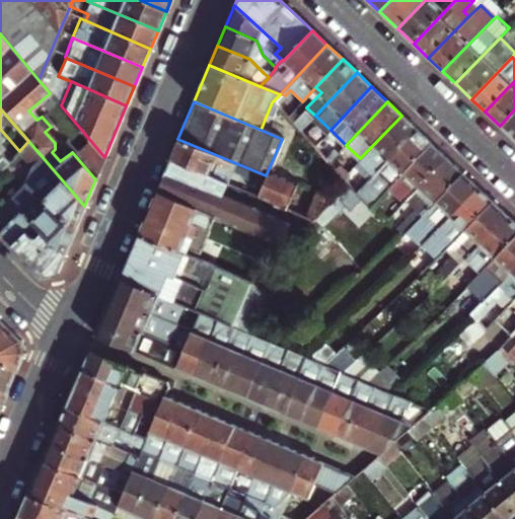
[(514,109),(500,126),(514,140),(514,139),(514,109)]
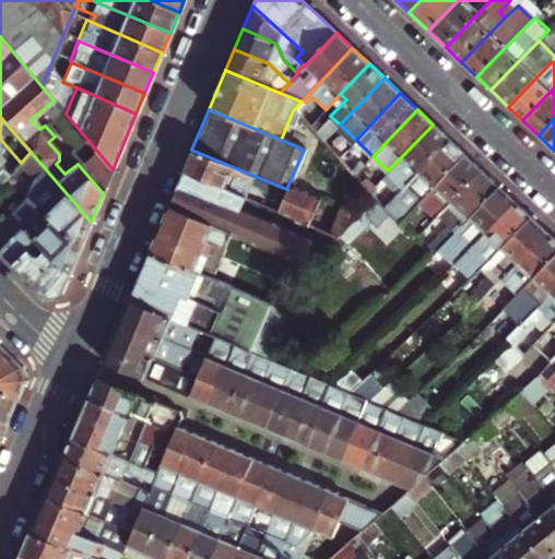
[(388,170),(403,185),(448,139),(433,125),(388,170)]
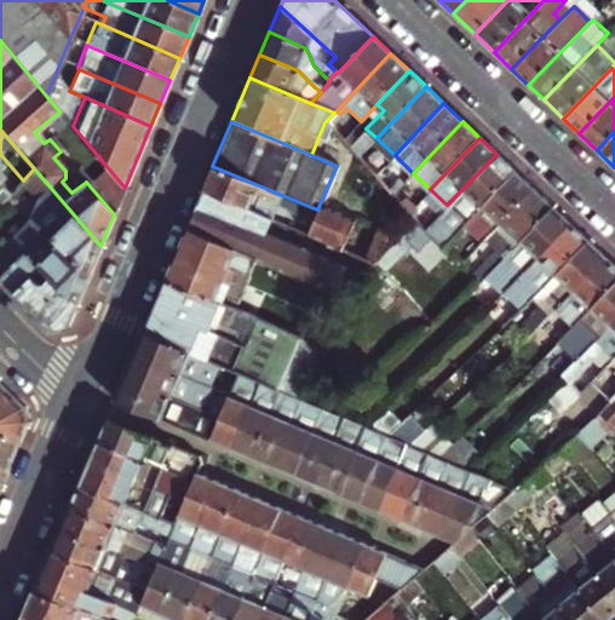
[(449,236),(469,216),(513,170),(496,154),(447,205),(438,213),(432,219),(449,236)]
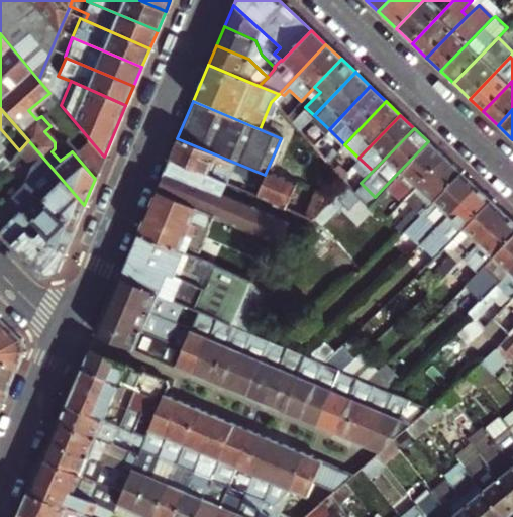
[(60,161),(71,152),(60,138),(55,142),(55,143),(55,148),(52,151),(60,161)]
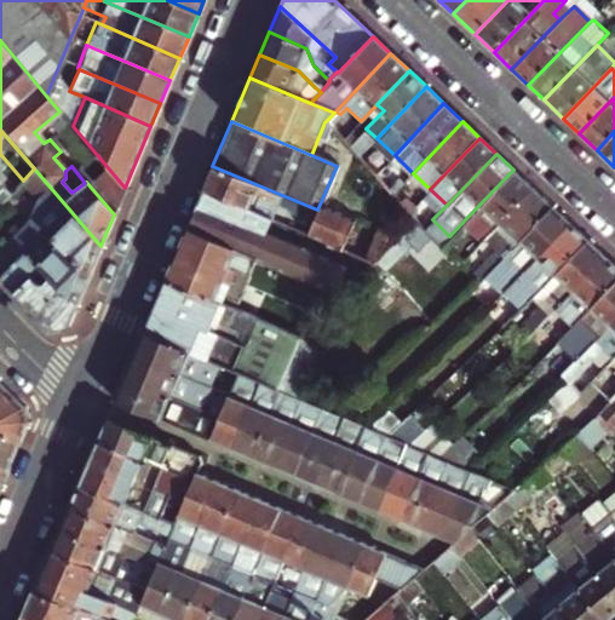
[(276,206),(312,220),(317,210),(212,166),(196,204),(219,213),(224,200),(269,219),(270,219),(276,206)]
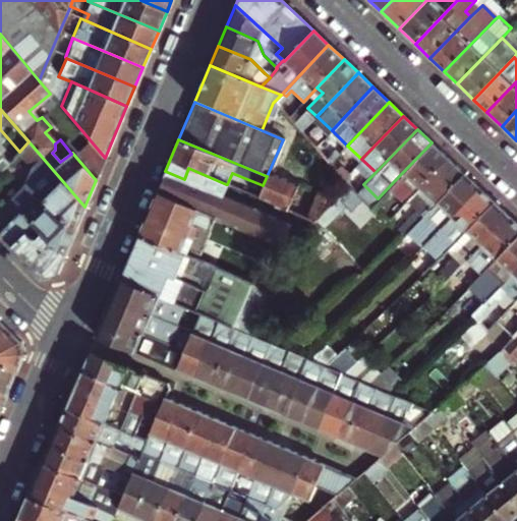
[(74,231),(84,207),(29,141),(19,152),(16,155),(30,170),(22,184),(0,206),(0,234),(39,194),(74,231)]
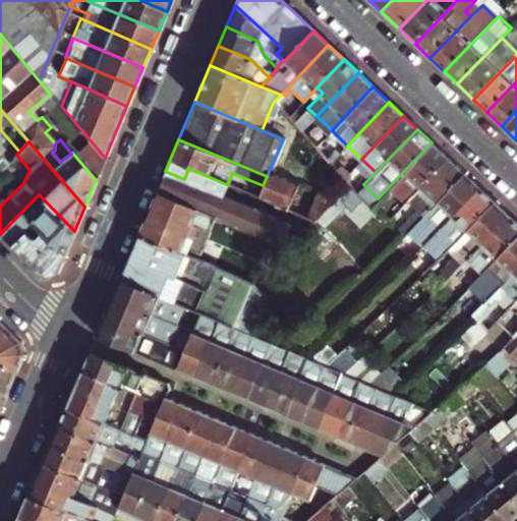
[(408,196),(413,191),(447,157),(432,142),(394,181),(398,185),(408,196)]
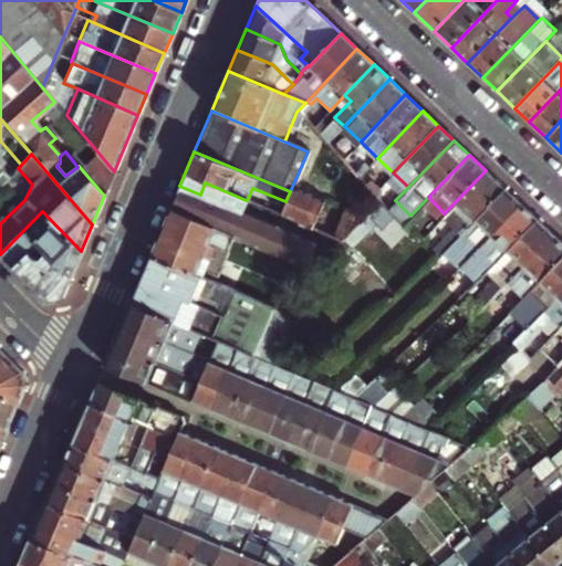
[(449,241),(460,230),(505,188),(486,170),(449,208),(451,210),(456,206),(462,213),(440,237),(447,243),(449,241)]
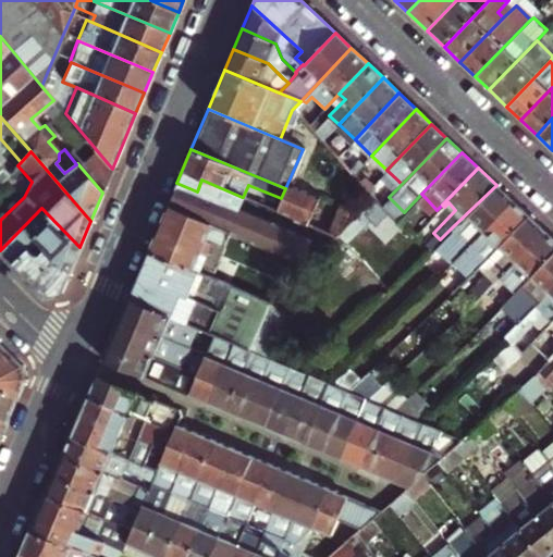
[(394,192),(402,184),(386,170),(379,177),(394,192)]
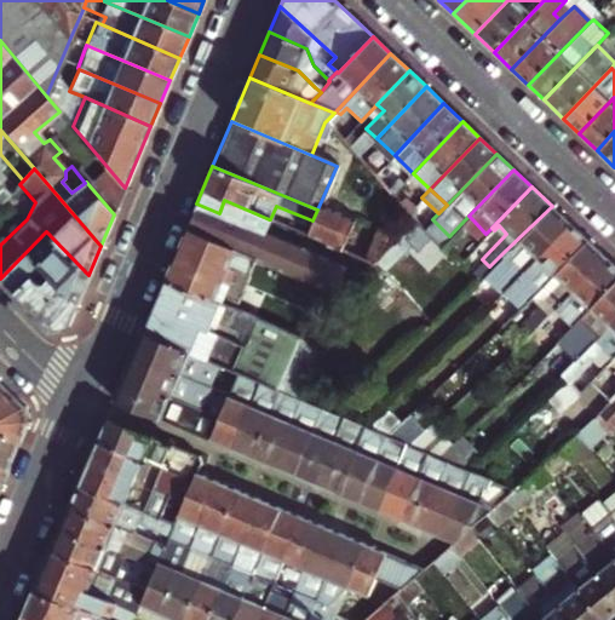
[(335,292),(346,268),(287,244),(264,233),(269,219),(224,200),(219,213),(196,204),(185,229),(335,292)]
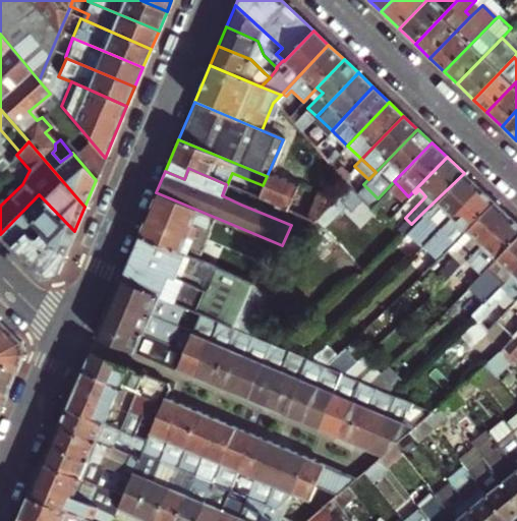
[(22,184),(30,170),(18,180),(22,184)]
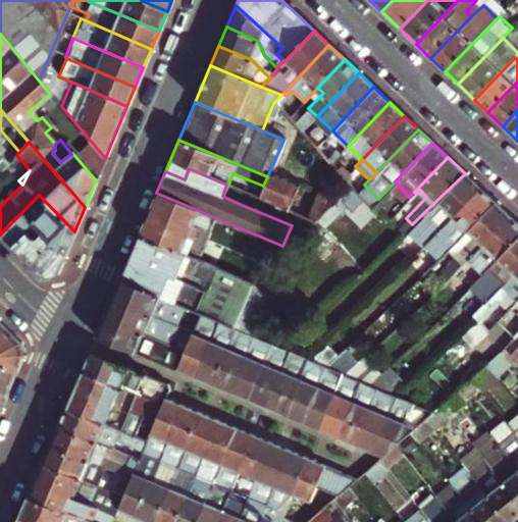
[(247,193),(258,198),(263,186),(232,173),(227,185),(247,193)]
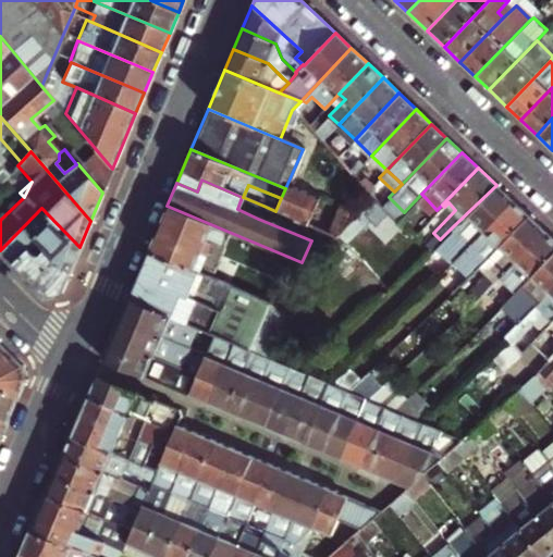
[(455,240),(463,248),(512,200),(496,185),(453,226),(461,235),(455,240)]
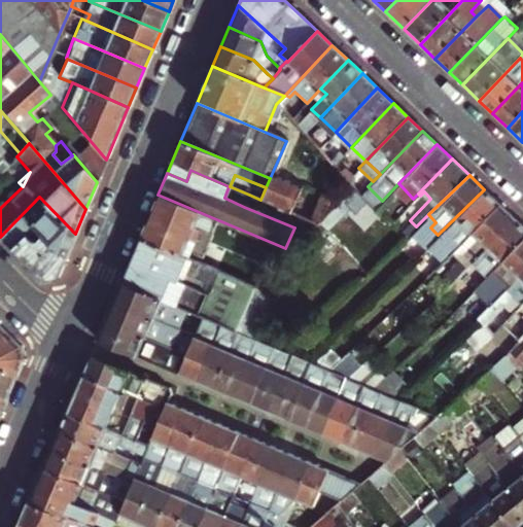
[(295,199),(301,201),(305,194),(270,178),(266,187),(260,200),(289,212),(295,199)]
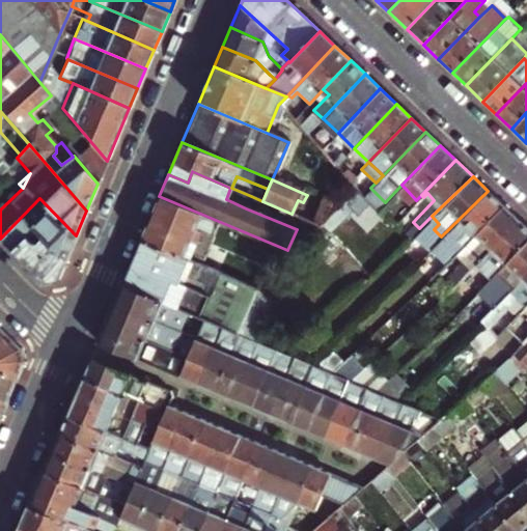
[(226,199),(246,208),(251,196),(231,188),(230,188),(226,199)]
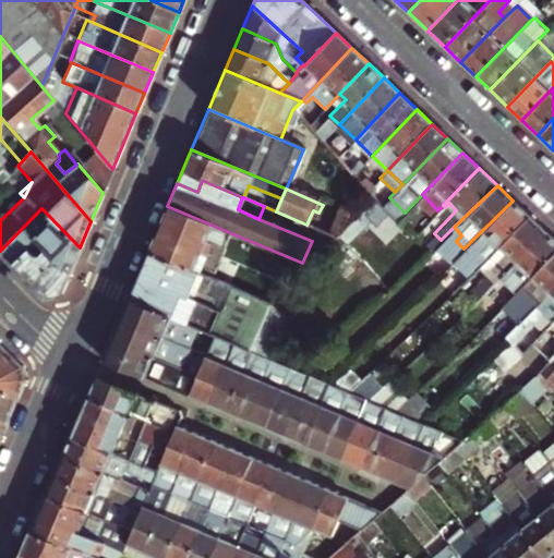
[(466,261),(473,268),(528,215),(513,201),(464,249),(458,254),(438,271),(447,279),(466,261)]
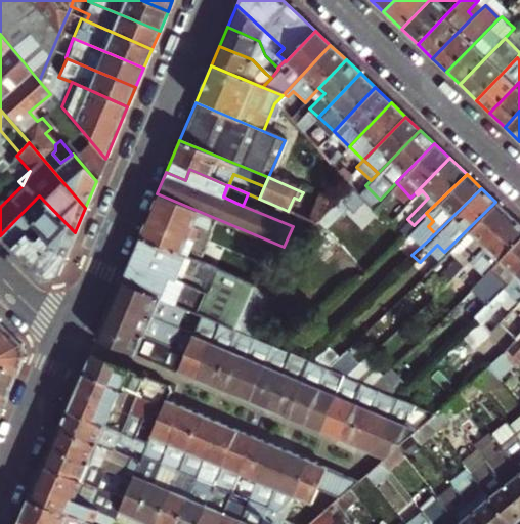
[(289,249),(284,247),(157,193),(139,235),(200,261),(207,245),(217,249),(214,256),(219,258),(215,267),(241,278),(252,284),(263,272),(289,249)]
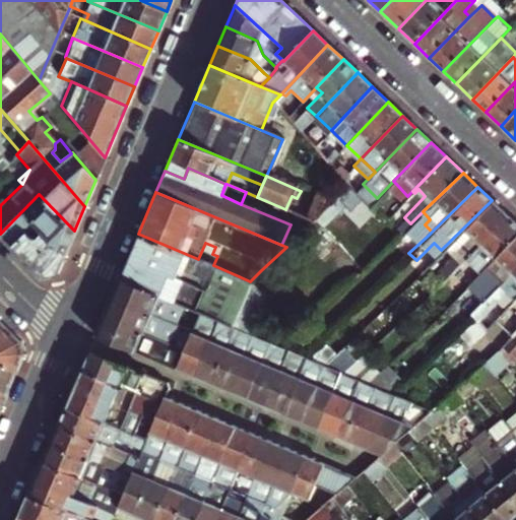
[(63,256),(74,231),(39,194),(0,234),(0,236),(9,246),(31,223),(63,256)]
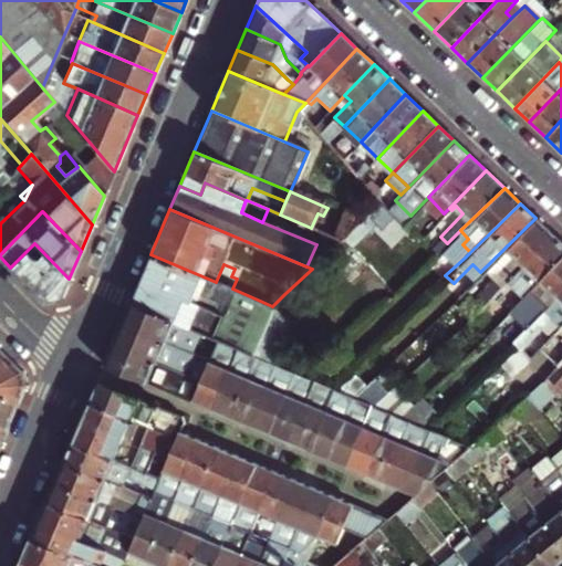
[(469,299),(477,306),(552,233),(536,218),(480,272),(488,280),(469,299)]
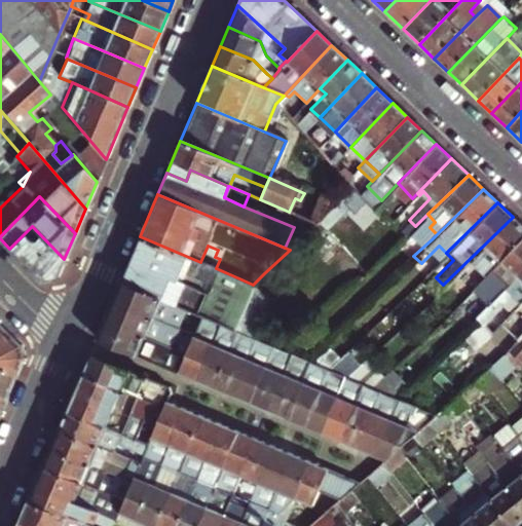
[(437,234),(430,227),(435,222),(427,214),(417,224),(424,232),(432,239),(437,234)]
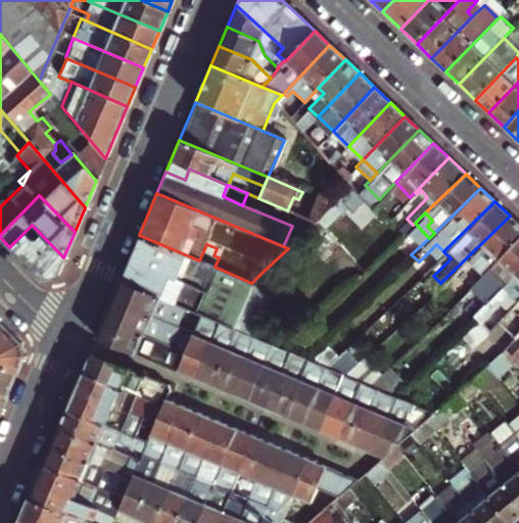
[(459,280),(466,287),(518,234),(518,224),(510,216),(440,283),(449,290),(459,280)]
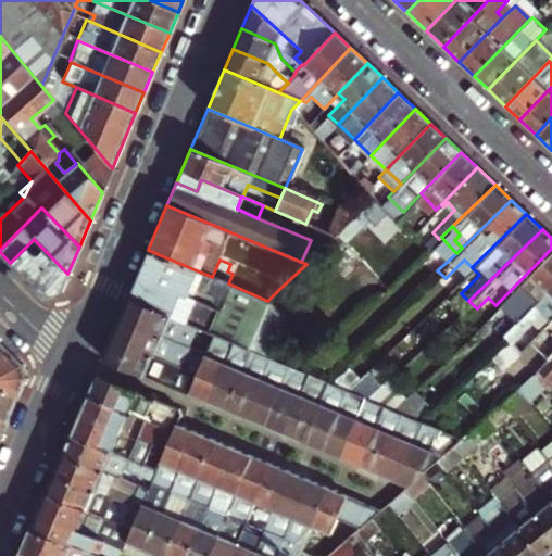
[(60,291),(67,274),(34,239),(10,263),(42,295),(60,291)]
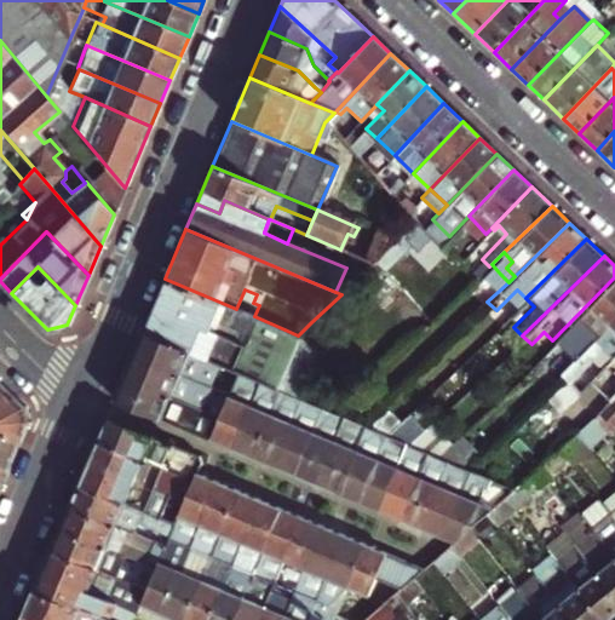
[(478,294),(487,302),(509,282),(500,274),(478,294)]
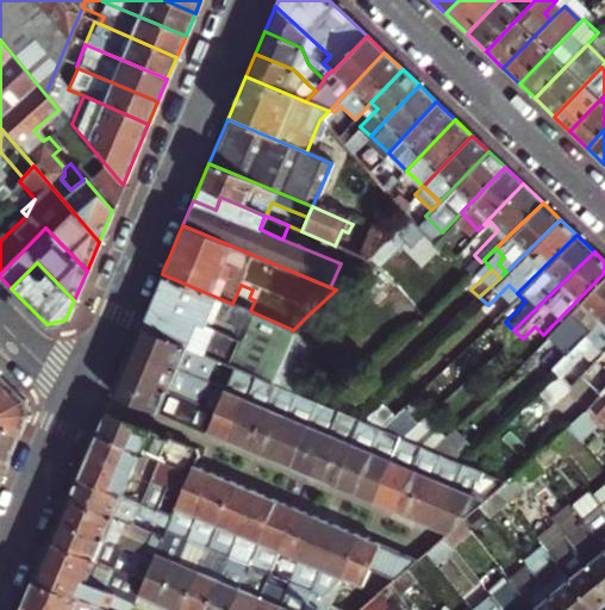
[(604,273),(543,335),(562,354),(604,310),(604,273)]
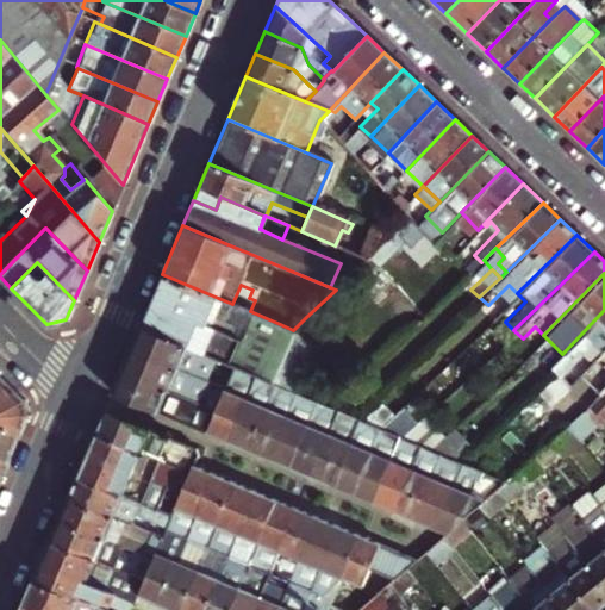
[(257,377),(280,324),(250,311),(232,304),(162,274),(139,327),(203,354),(214,359),(234,367),(254,375),(257,377)]
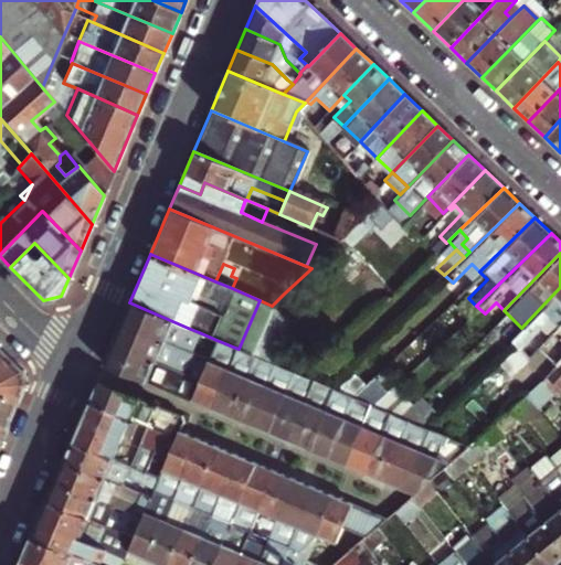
[(549,310),(560,321),(560,320),(560,287),(521,328),(510,339),(516,343),(539,320),(549,310)]
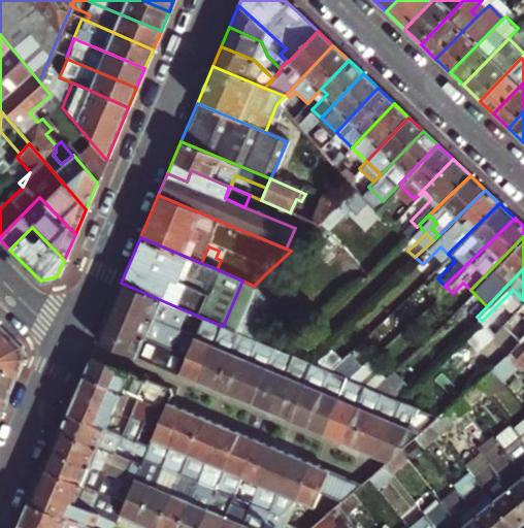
[(273,304),(284,294),(265,274),(254,286),(269,300),(273,304)]
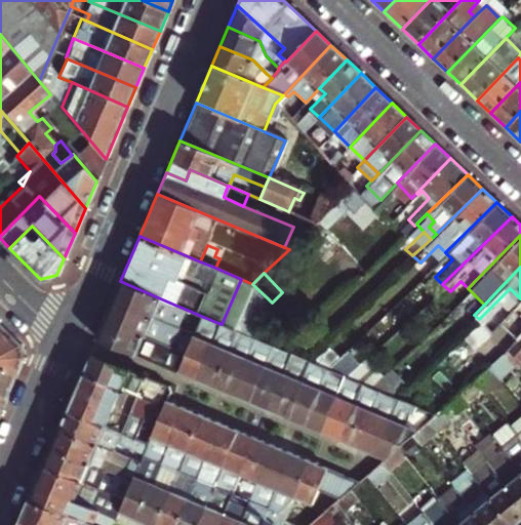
[(168,317),(174,305),(120,281),(112,301),(176,329),(179,322),(168,317)]
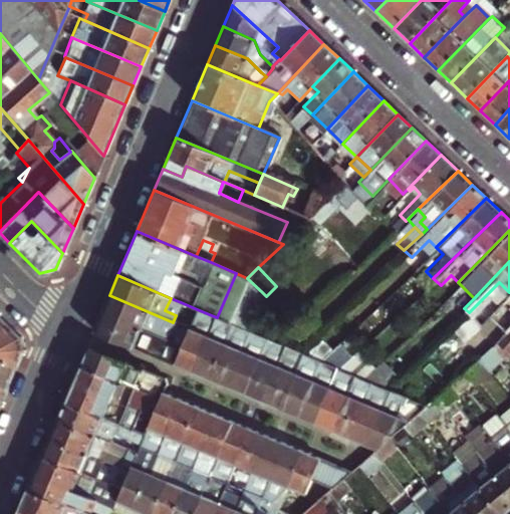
[(500,302),(509,292),(499,282),(490,291),(500,302)]
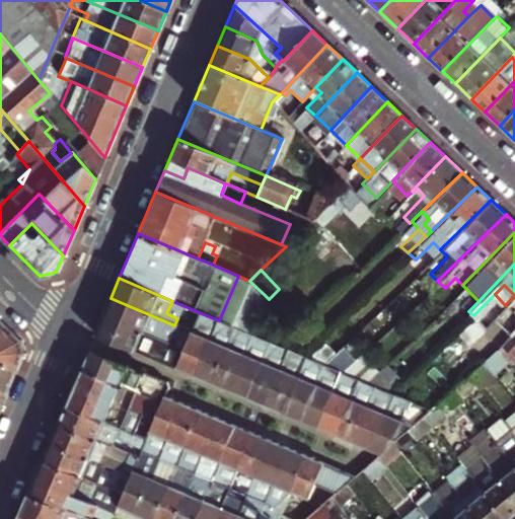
[(514,294),(514,295),(505,305),(500,310),(514,325),(514,294)]
